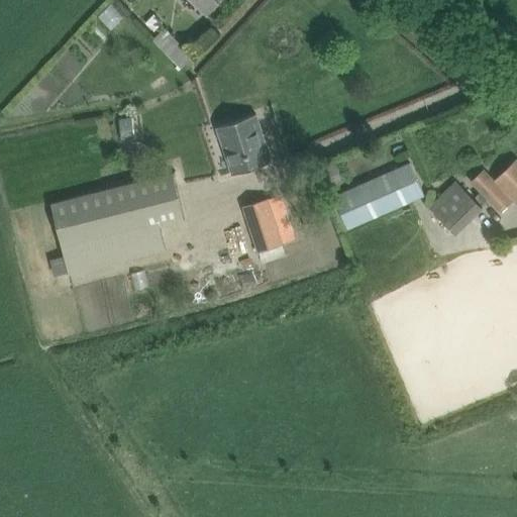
[(193,0),(208,13),(219,0),(193,0)]
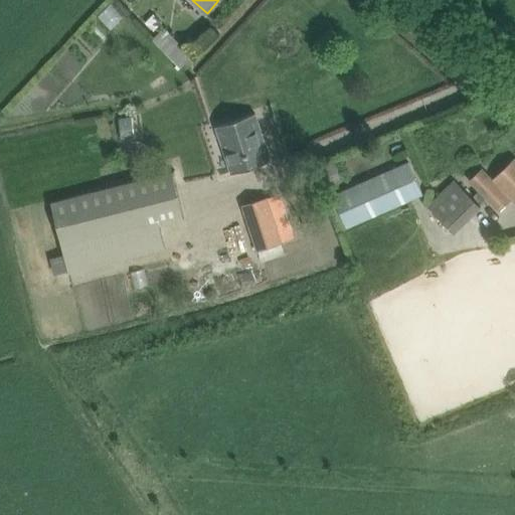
[(166,27),(153,39),(181,69),(194,56),(166,27)]
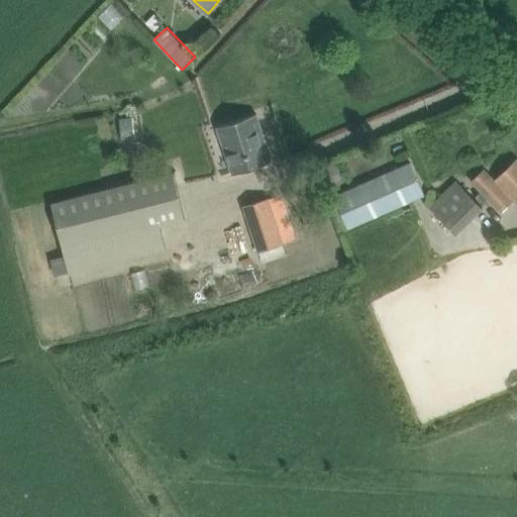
[(256,114),(217,126),(233,174),(272,162),(256,114)]
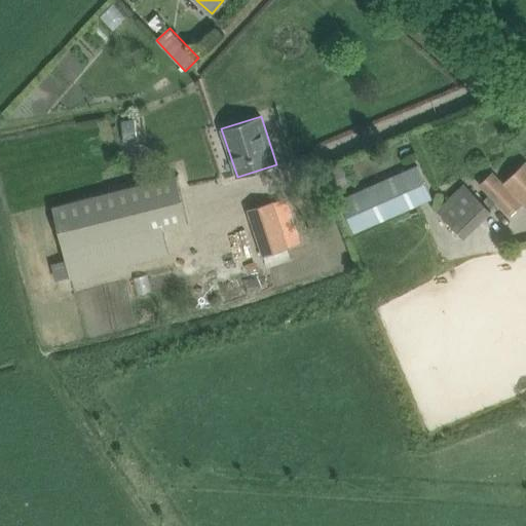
[(134,119),(120,121),(121,140),(135,139),(134,119)]
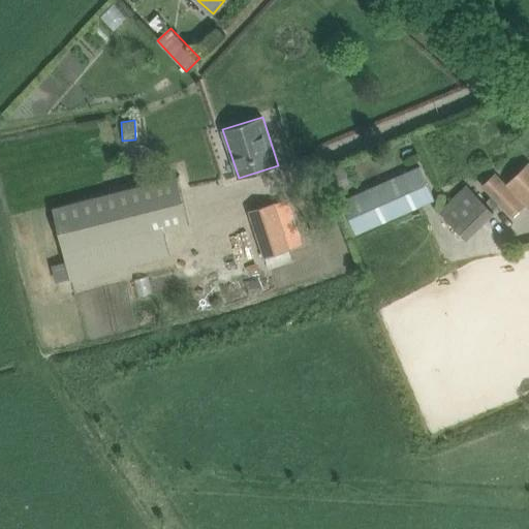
[(528,162),(528,163),(506,185),(495,174),(481,186),(512,217),(526,205),(528,207),(528,162)]
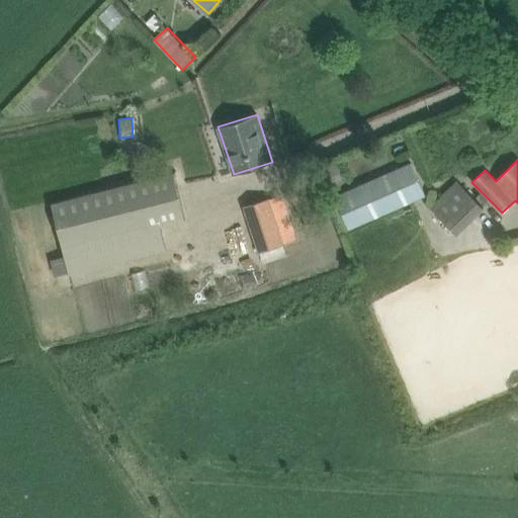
[(335,196),(349,229),(425,195),(411,163),(335,196)]
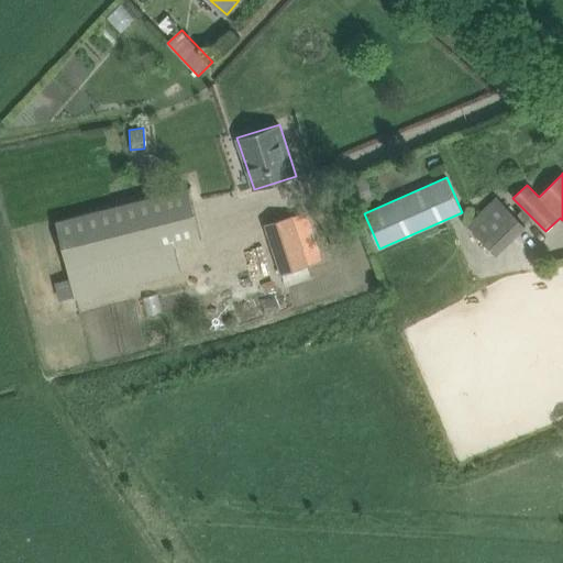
[(365,181),(350,188),(356,205),(373,198),(365,181)]
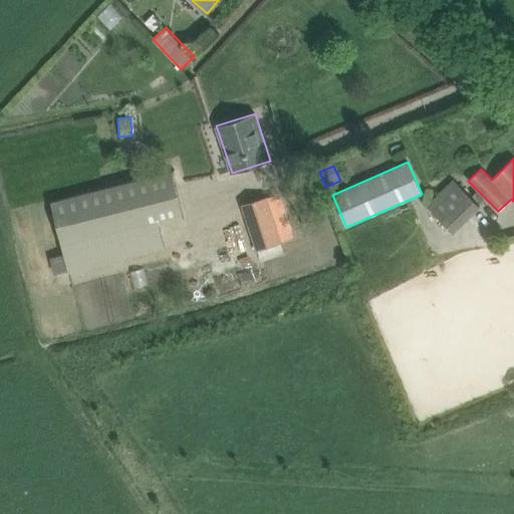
[(51,202),(64,255),(52,258),(55,274),(68,271),(69,272),(166,247),(160,224),(184,218),(172,171),(51,202)]
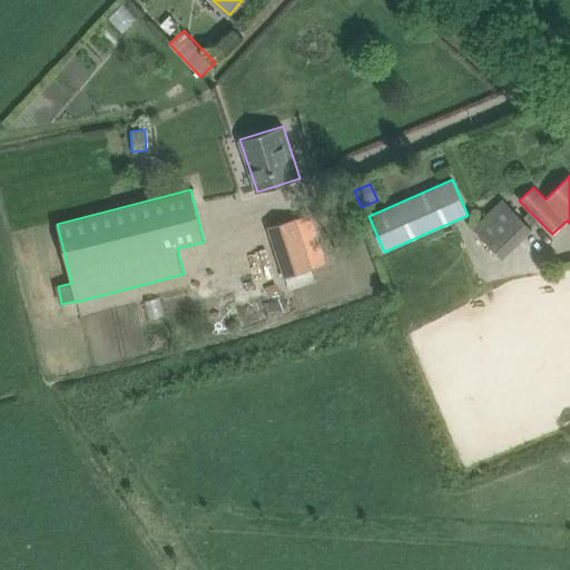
[(474,228),(504,257),(533,229),(504,199),(474,228)]
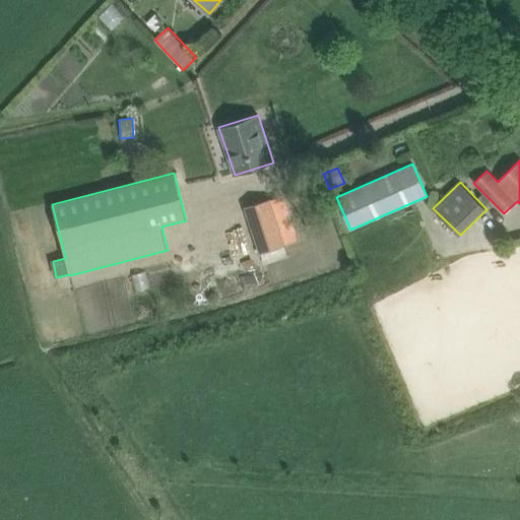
[(246,207),(265,265),(288,257),(270,199),(246,207)]
